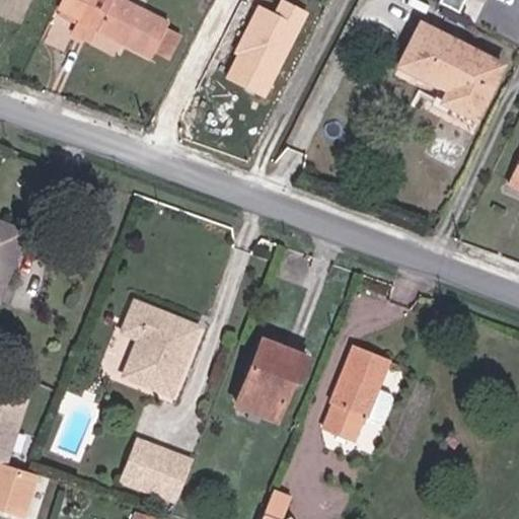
[(104,27),(101,33),(157,60),(159,55),(172,27),(175,23),(126,0),(70,0),(66,10),(83,19),(84,17),(104,27)]
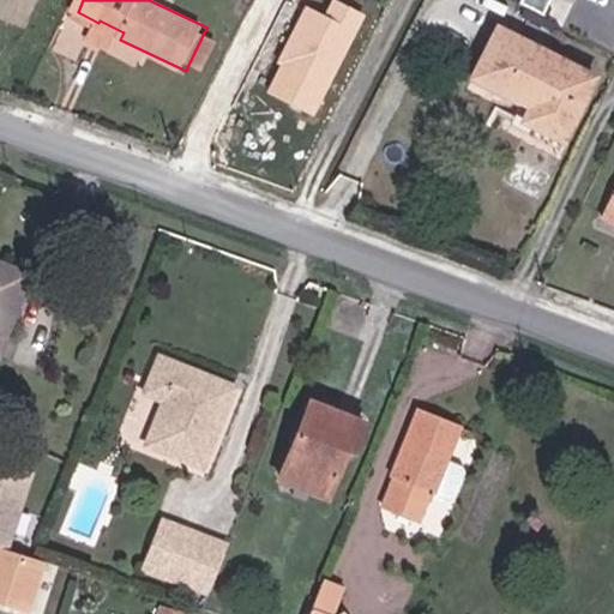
[(266,92),(315,118),(366,17),(333,0),(326,14),(306,5),(276,64),(281,66),(266,92)]
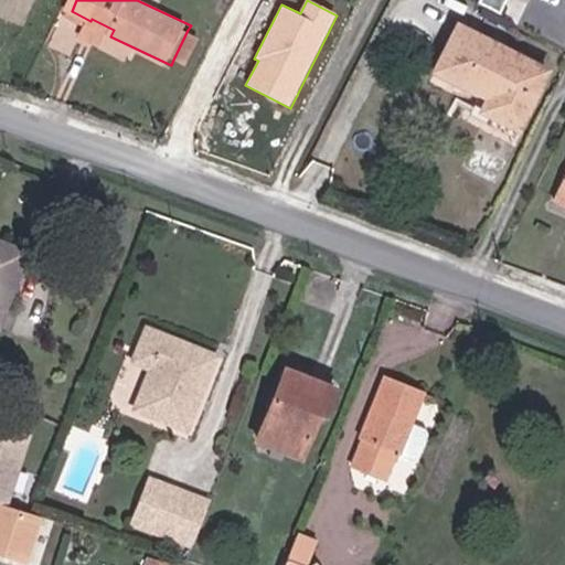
[(480,0),(480,1),(515,17),(522,0),(480,0)]
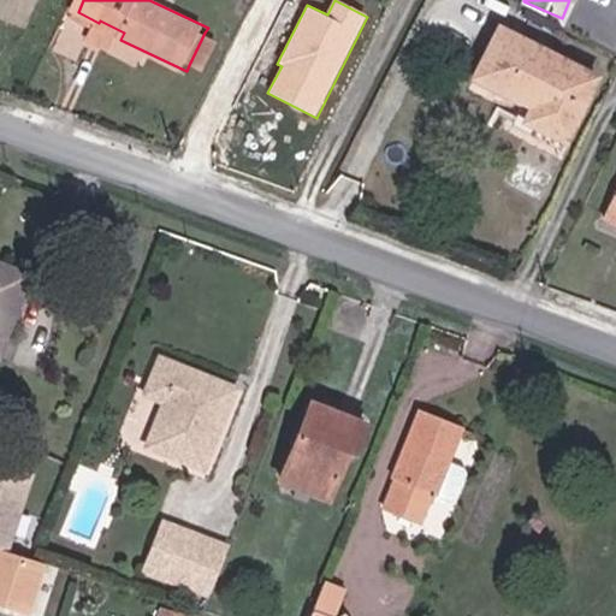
[(114,53),(120,40),(124,33),(100,21),(99,23),(90,41),(114,53)]
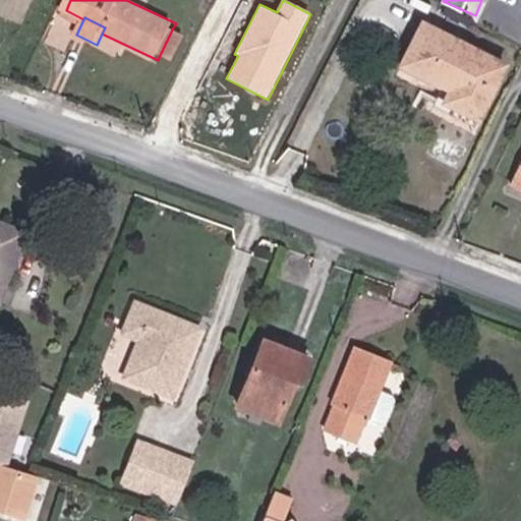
[(429,26),(412,63),(460,85),(452,103),(484,119),(511,65),(429,26)]
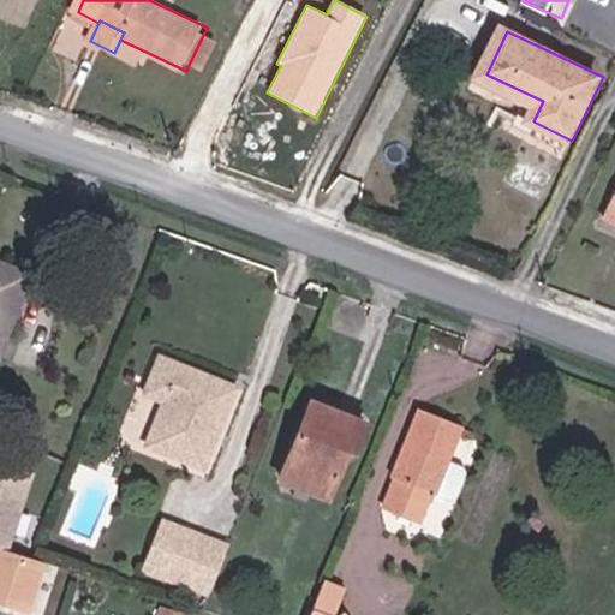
[(204,33),(189,65),(206,73),(221,41),(204,33)]
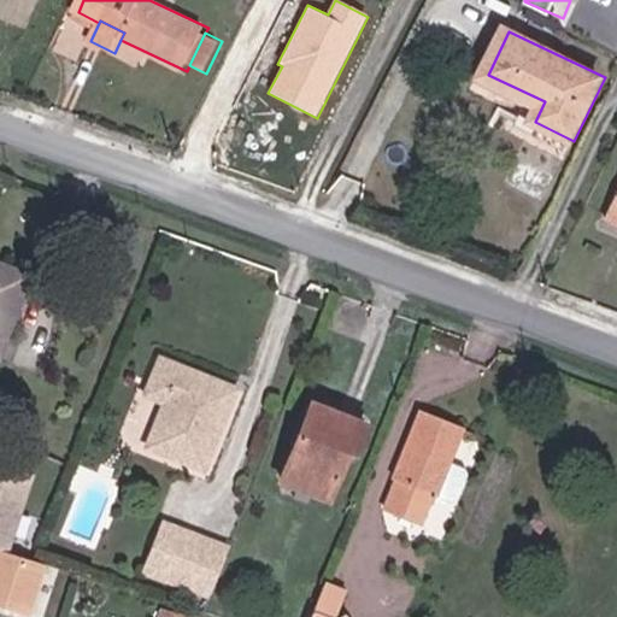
[(7,341),(35,277),(0,262),(0,359),(7,363),(15,345),(7,341)]
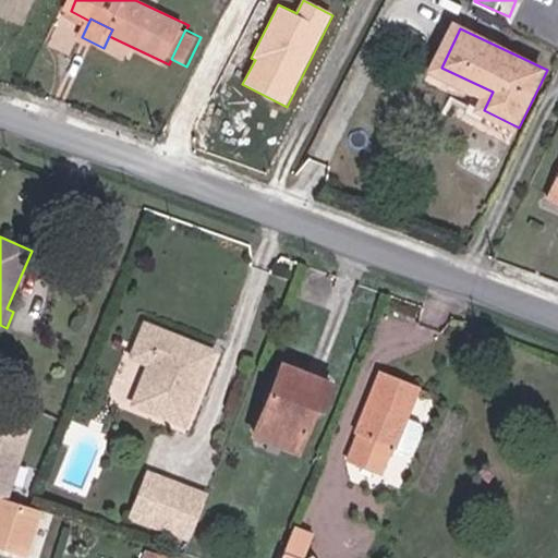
[(140,358),(155,325),(149,323),(133,354),(140,358)]
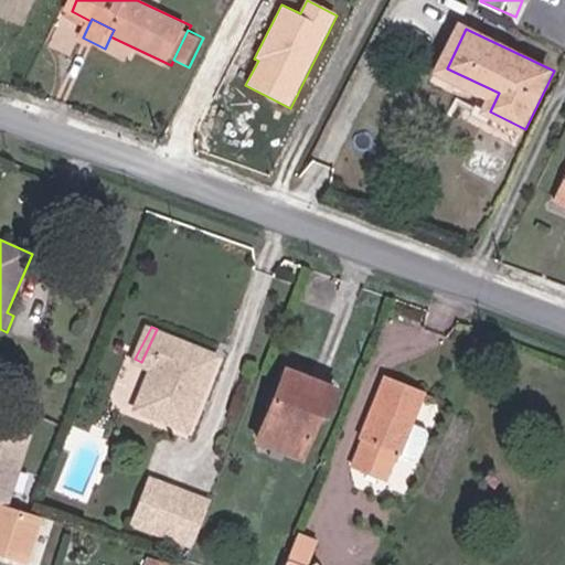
[(217,359),(157,329),(141,362),(151,368),(147,377),(157,384),(145,411),(177,426),(188,405),(183,404),(189,392),(199,396),(217,359)]
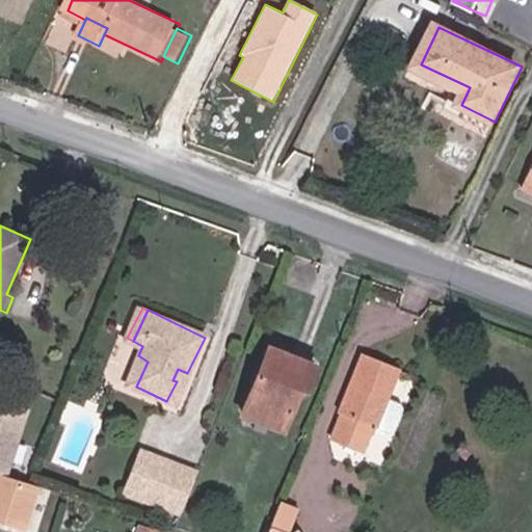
[(294,349),(289,358),(276,351),(248,407),(286,426),(307,384),(313,388),(324,364),(294,349)]
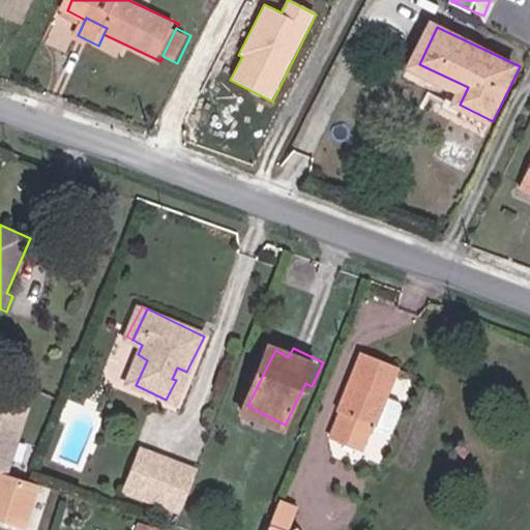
[(371,349),(345,404),(350,406),(339,430),(370,443),(379,421),(383,423),(396,394),(409,366),(371,349)]
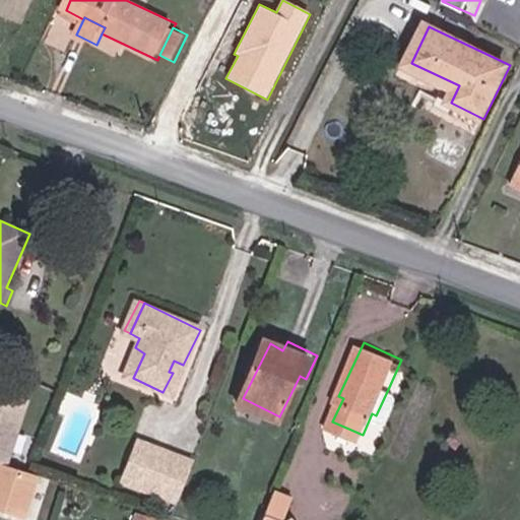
[(144,353),(135,347),(123,373),(133,378),(144,353)]
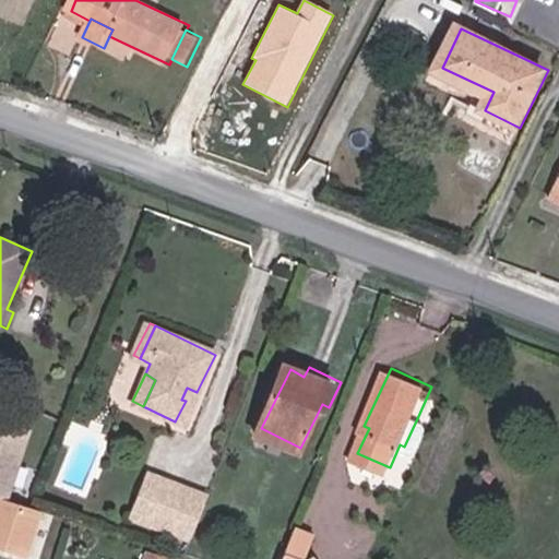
[(186,401),(175,421),(181,425),(197,392),(187,388),(181,400),(186,401)]
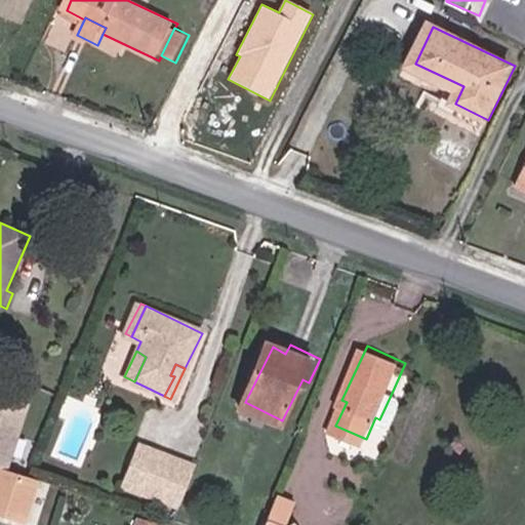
[(393,391),(379,419),(396,427),(408,398),(393,391)]
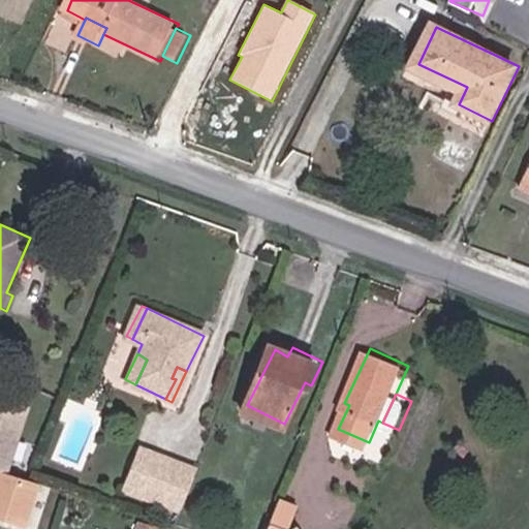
[(0,467),(10,471),(30,410),(0,400),(0,467)]
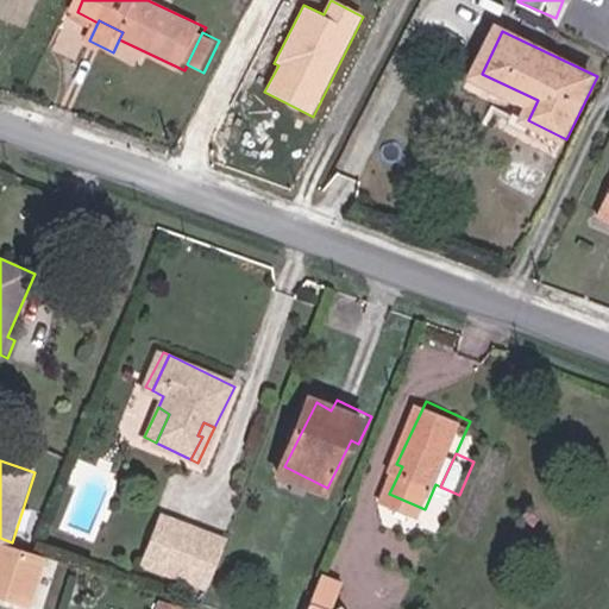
[(131,559),(148,567),(169,523),(150,515),(131,559)]
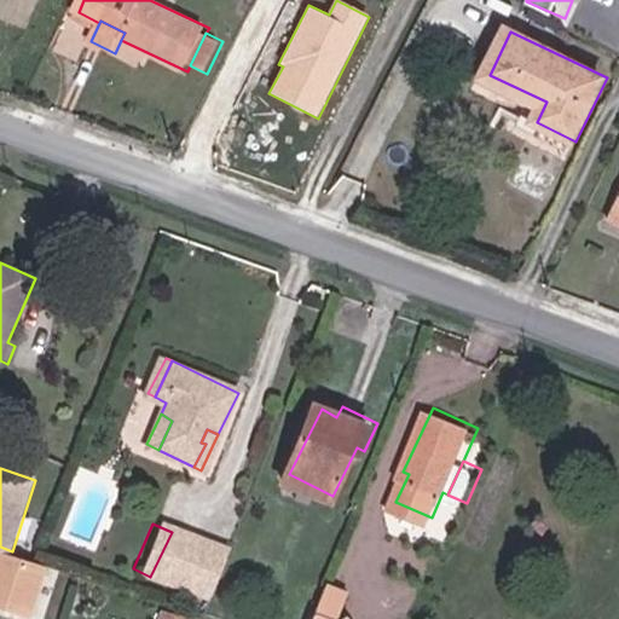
[(172,532),(150,577),(196,599),(217,554),(172,532)]
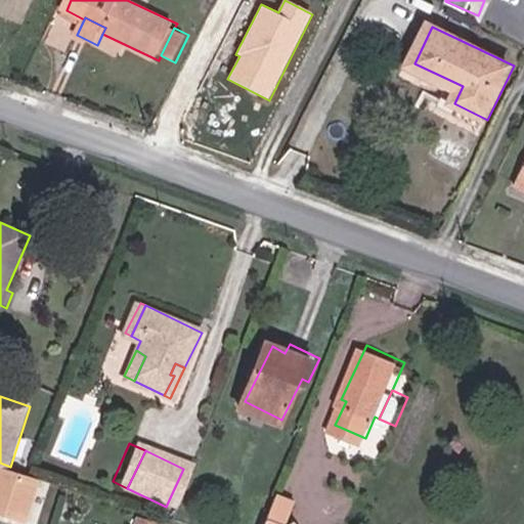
[(11,472),(0,468),(0,521),(7,523),(15,523),(31,477),(11,472)]
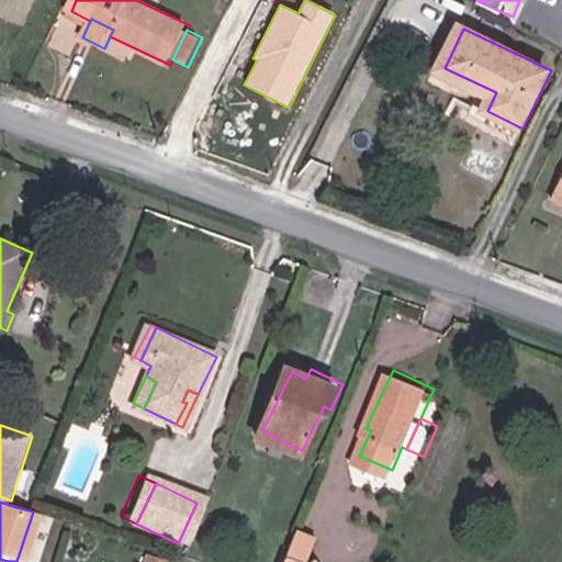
[(304,561),(315,539),(296,531),(282,561),(304,561)]
